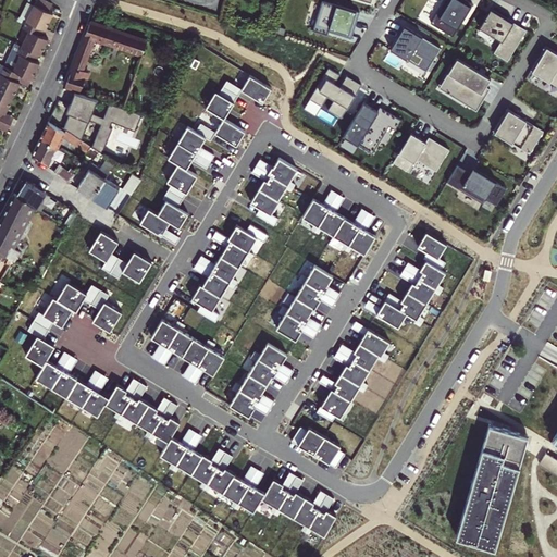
[(53,3),(46,0),(36,0),(33,8),(26,4),(21,16),(27,20),(40,26),(46,28),(53,12),(50,10),(53,3)]
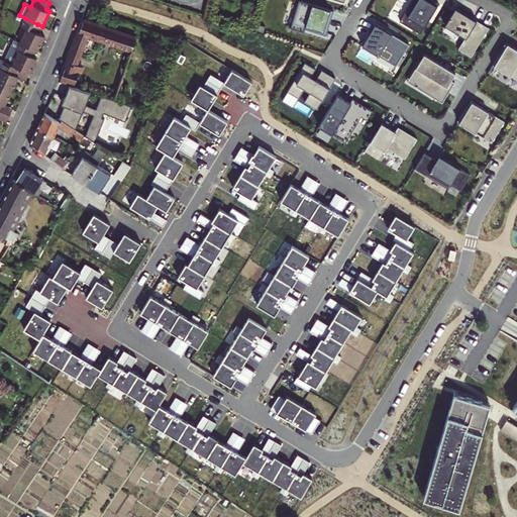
[(333,11),(300,0),(298,0),(290,27),(304,32),(306,25),(312,27),(311,30),(326,34),(333,11)]
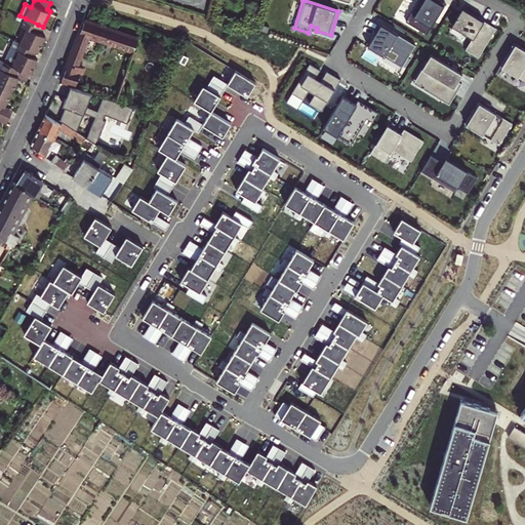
[(417,0),(405,21),(427,34),(445,3),(441,0),(417,0)]
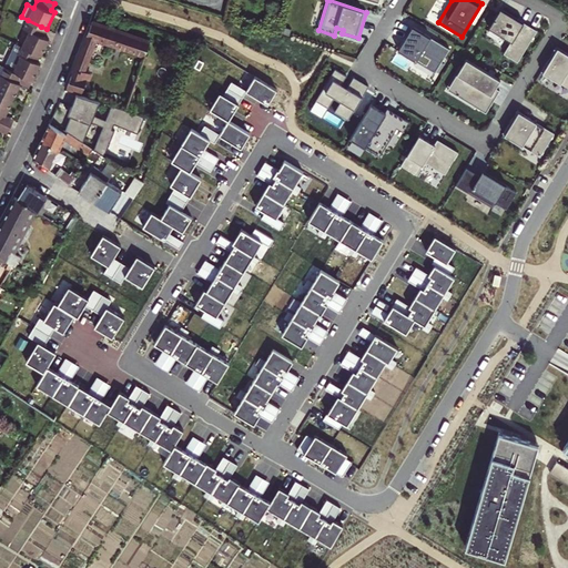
[(537,30),(504,10),(500,16),(497,13),(488,27),(510,41),(504,53),(517,61),(537,30)]
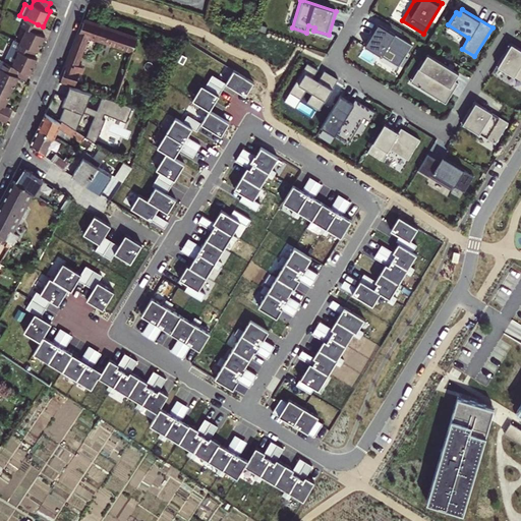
[(47,38),(40,34),(35,32),(38,24),(25,18),(21,25),(27,30),(21,43),(36,50),(41,52),(47,38)]
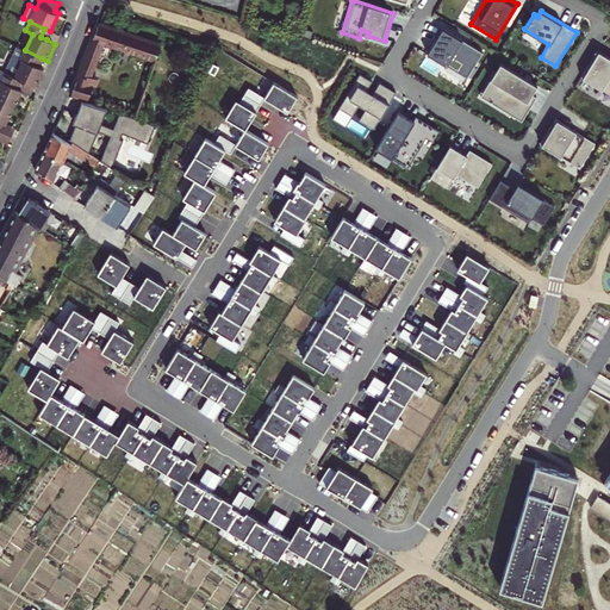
[(104,42),(156,60),(161,45),(99,23),(85,61),(94,64),(104,42)]
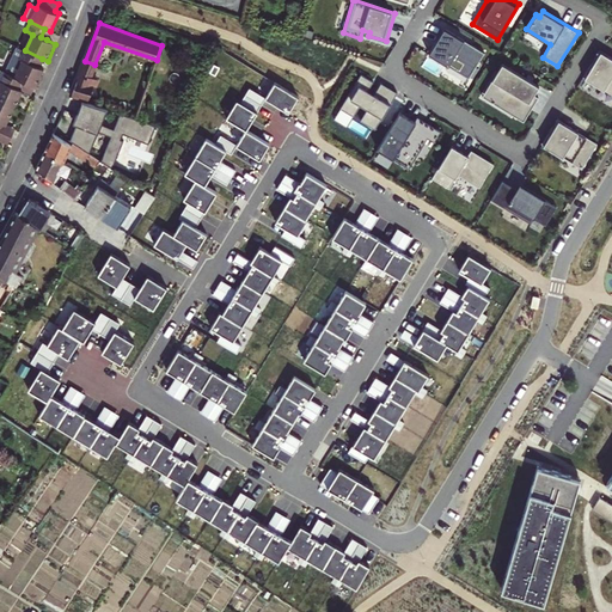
[(484,53),(444,28),(428,54),(469,78),(484,53)]
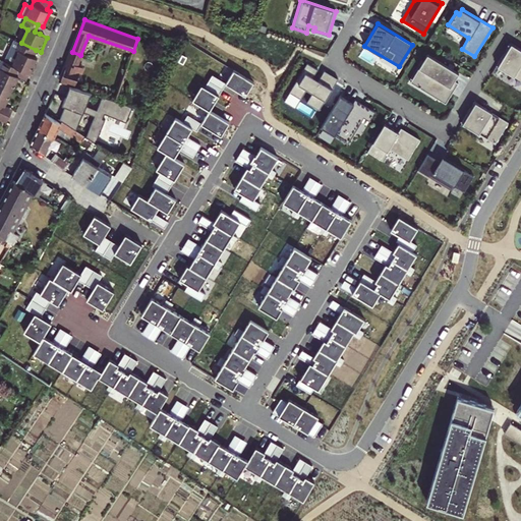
[(17,67),(32,74),(39,60),(37,59),(32,57),(36,50),(21,43),(15,40),(5,62),(13,66),(17,67)]
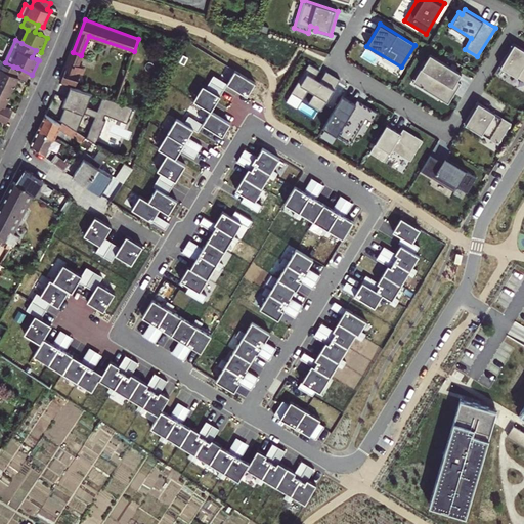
[(523,49),(513,43),(499,64),(523,79),(523,49)]
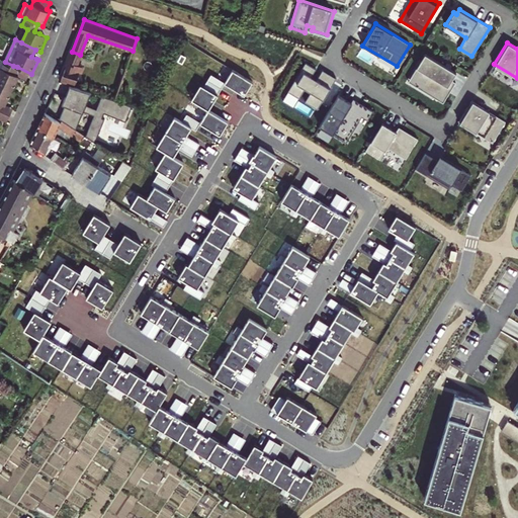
[(36,59),(40,52),(35,50),(31,57),(36,59)]
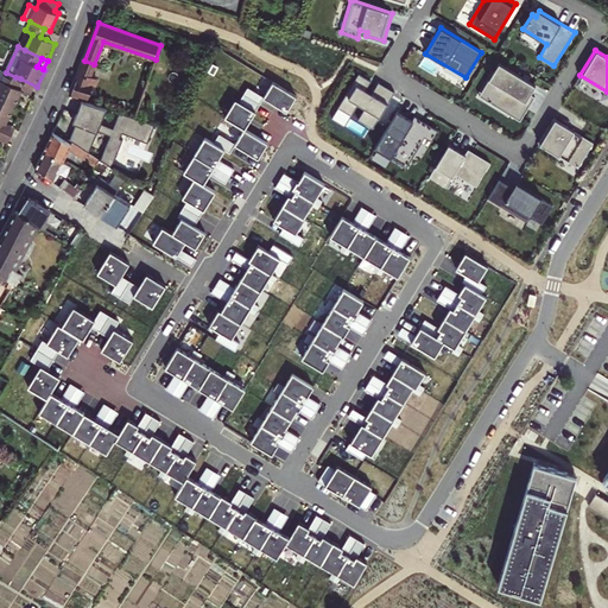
[(94,64),(84,61),(80,73),(90,76),(94,64)]
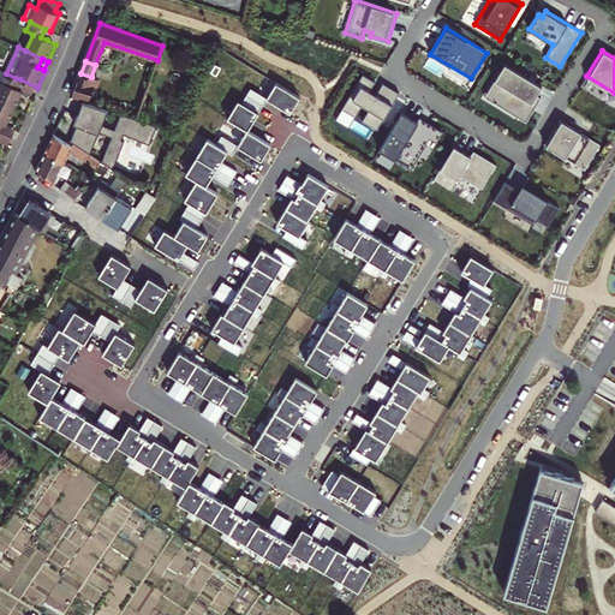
[(542,87),(505,64),(494,79),(502,84),(493,101),(526,121),(541,97),(536,95),(542,87)]
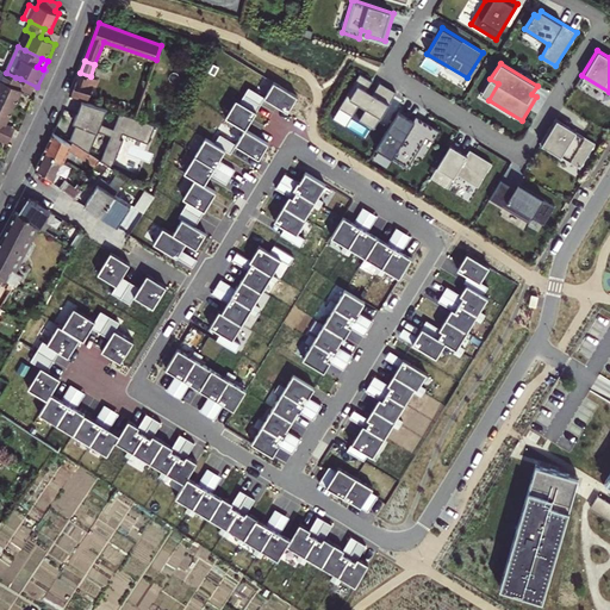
[(0,83),(0,99),(14,106),(22,91),(16,87),(20,79),(16,78),(6,73),(0,83)]
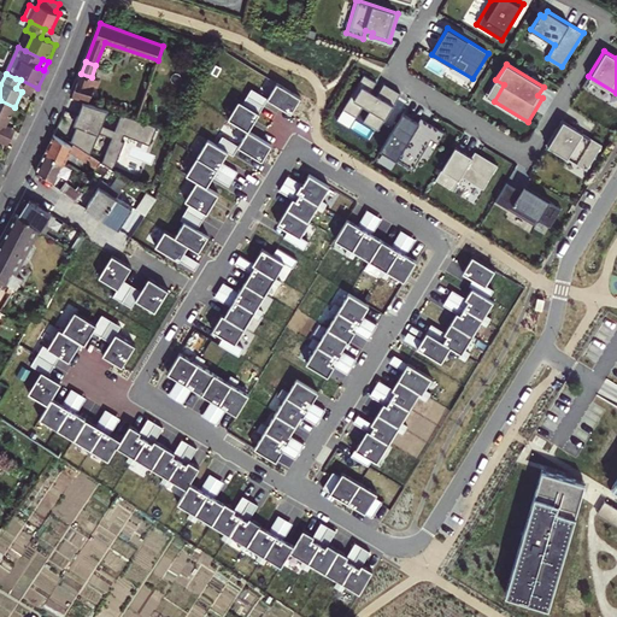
[(92,77),(81,74),(74,94),(90,100),(95,86),(98,87),(100,80),(92,77)]
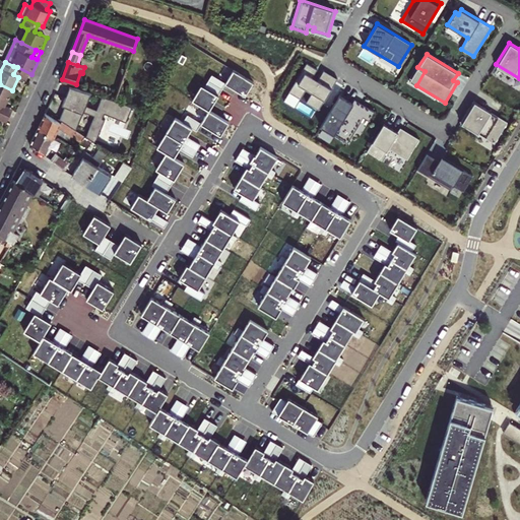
[(319,110),(337,78),(324,70),(318,79),(312,76),(317,69),(307,63),(289,91),(300,98),(306,88),(312,92),(306,102),(319,110)]
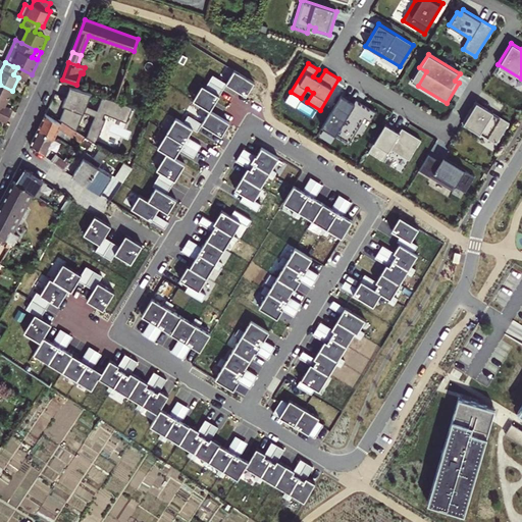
[(32,74),(17,67),(13,74),(18,77),(28,82),(32,74)]
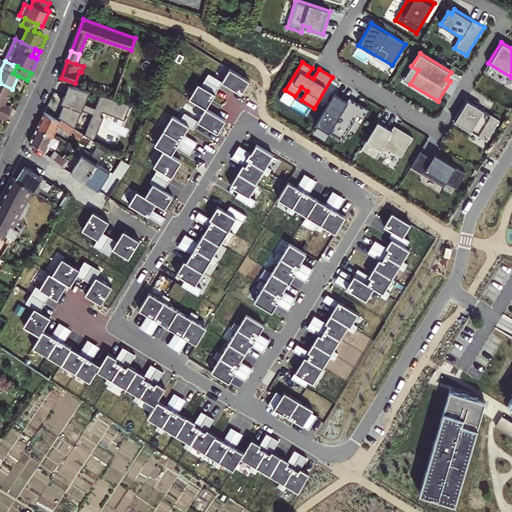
[(209,73),(205,79),(219,87),(222,82),(242,93),(249,80),(230,68),(222,81),(209,73)]
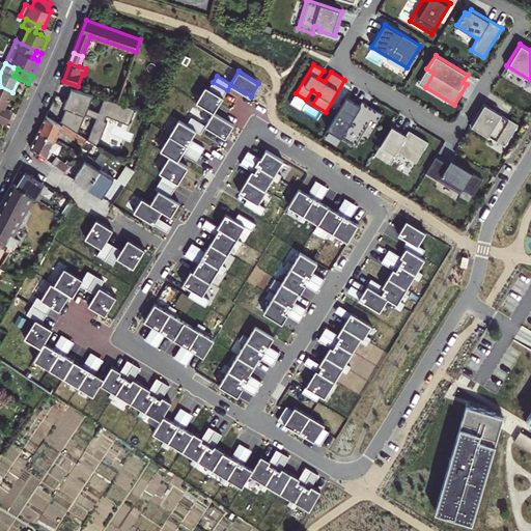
[(205,86),(196,102),(214,112),(227,90),(213,82),(210,88),(205,86)]
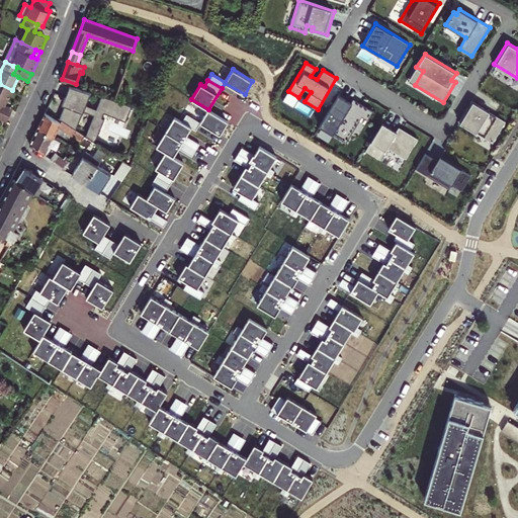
[(0,102),(4,105),(12,90),(0,84),(0,102)]
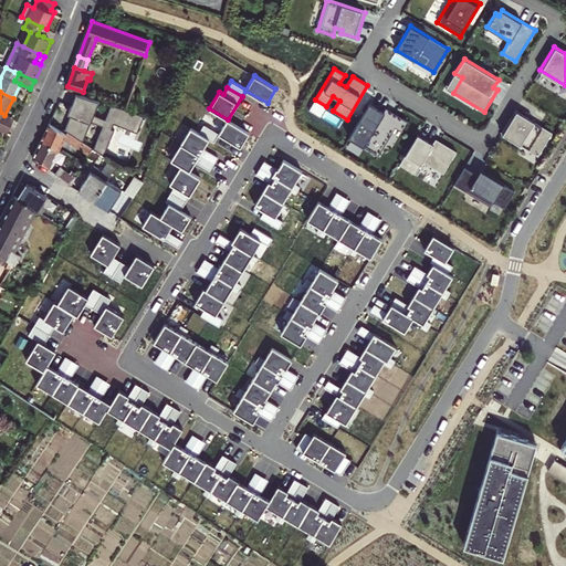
[(104,111),(83,97),(71,115),(73,117),(64,130),(71,134),(93,149),(100,154),(105,157),(113,135),(111,134),(113,128),(136,137),(143,121),(129,116),(114,117),(105,130),(95,124),(104,111)]
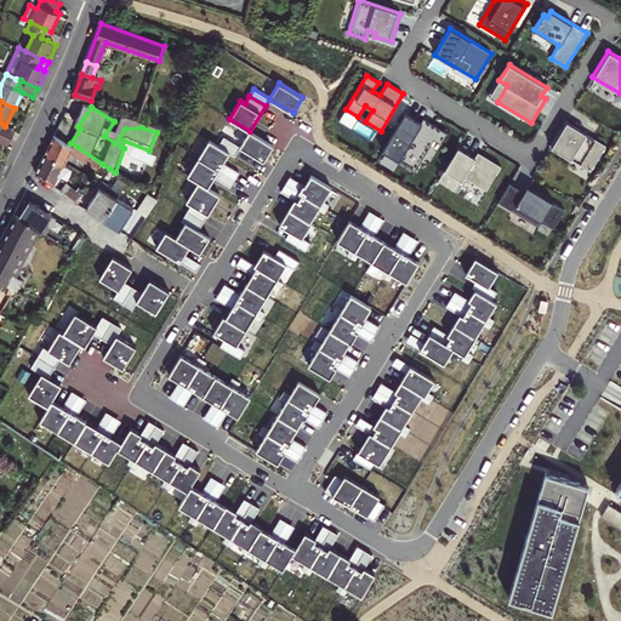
[(399,160),(403,154),(419,164),(434,140),(442,144),(448,132),(428,121),(423,129),(420,126),(422,123),(405,113),(383,151),(399,160)]
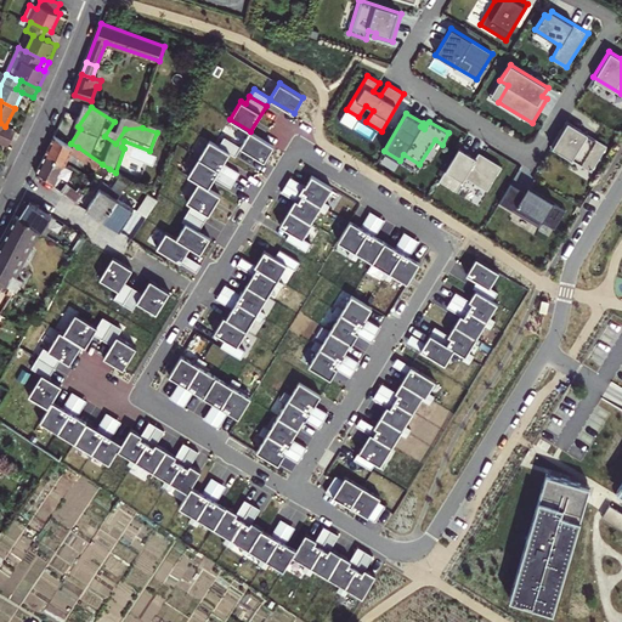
[(608,146),(566,120),(550,147),(592,171),(608,146)]
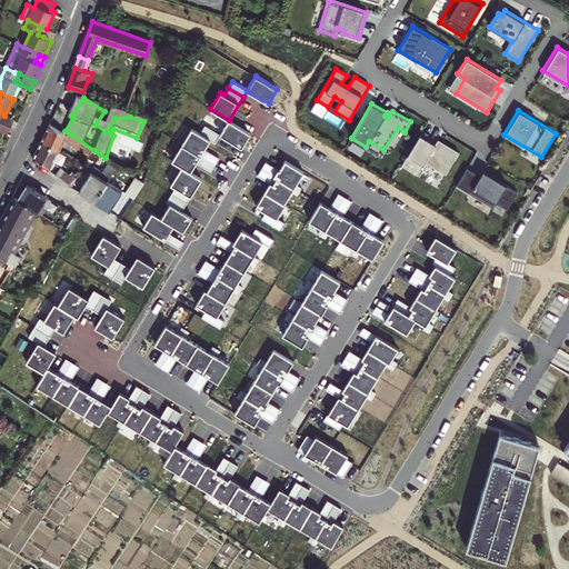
[(16,120),(5,116),(0,112),(0,121),(12,128),(16,120)]
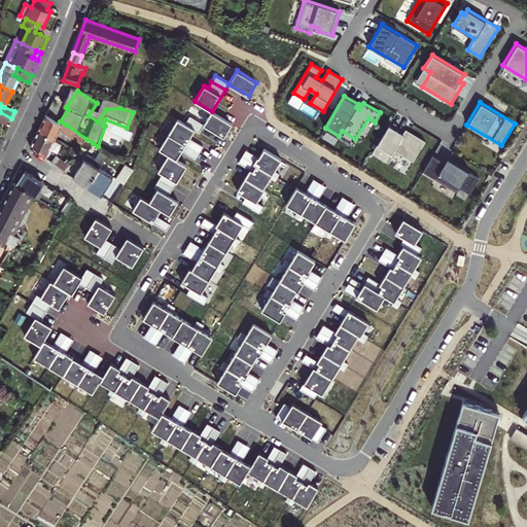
[(185,124),(195,130),(199,132),(204,125),(223,137),(232,124),(212,111),(203,125),(190,116),(185,124)]
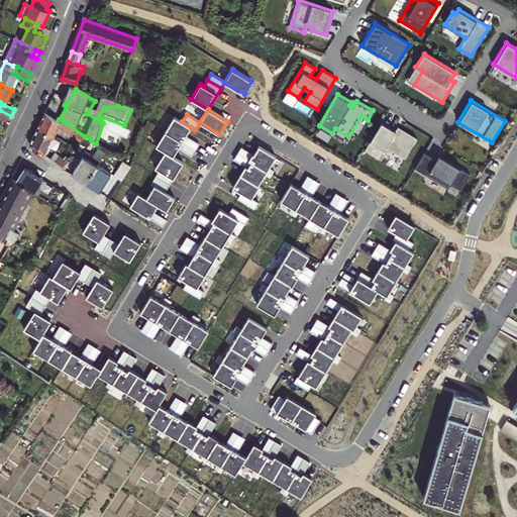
[(0,119),(7,123),(8,121),(11,116),(0,110),(0,119)]
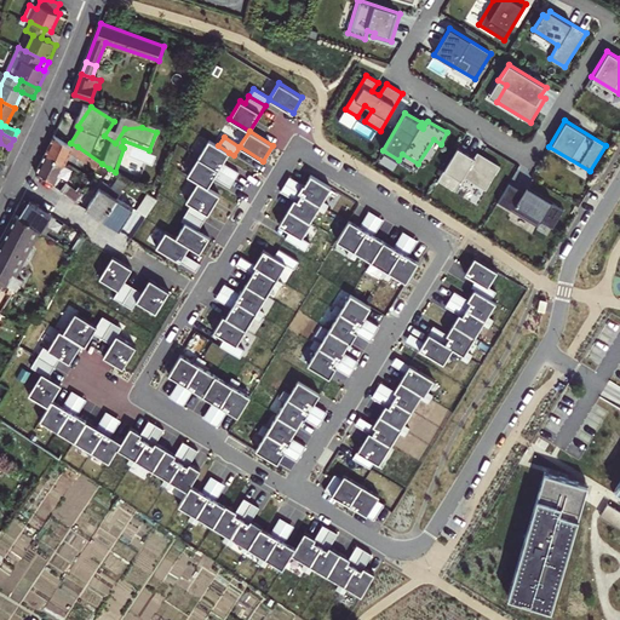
[(45,153),(63,165),(72,148),(53,135),(45,153)]
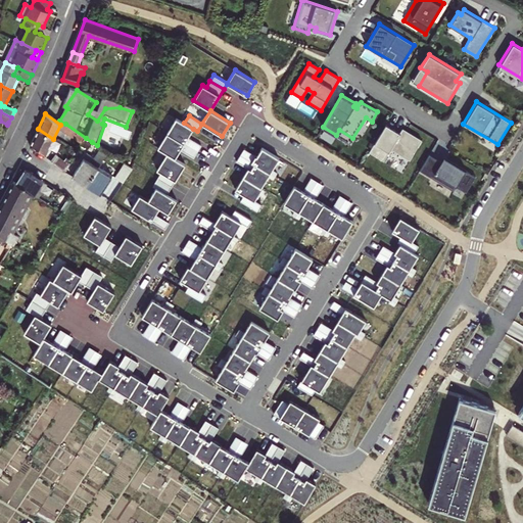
[(176,117),(167,132),(197,151),(201,145),(188,137),(193,129),(184,123),(176,117)]
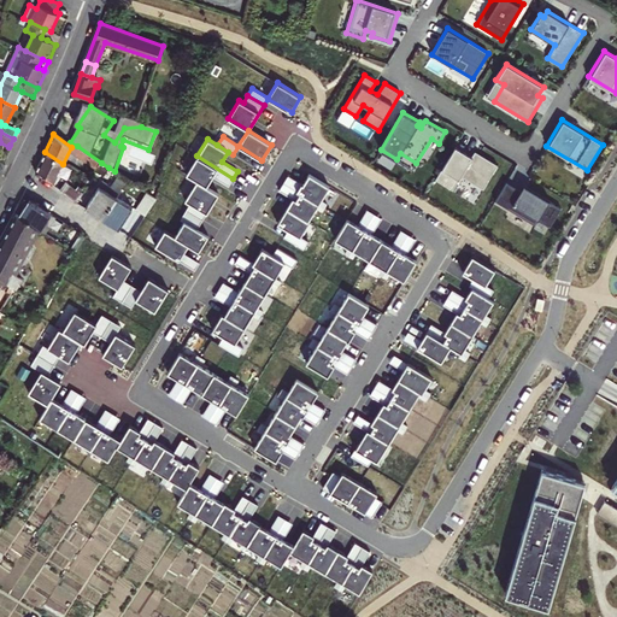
[(101,163),(77,146),(75,151),(98,166),(101,163)]
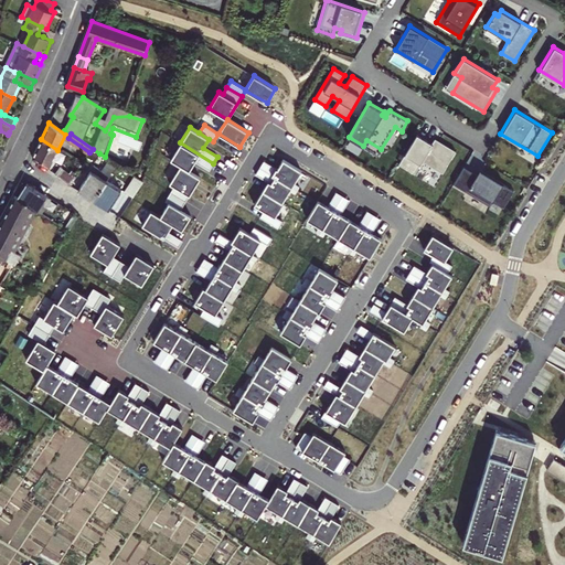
[(456,150),(435,138),(432,142),(417,134),(398,163),(415,173),(423,160),(443,173),(456,150)]
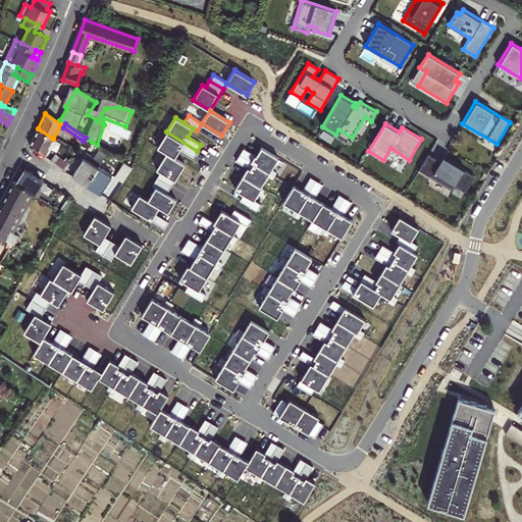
[(30,147),(36,151),(38,149),(46,153),(53,139),(38,128),(30,147)]
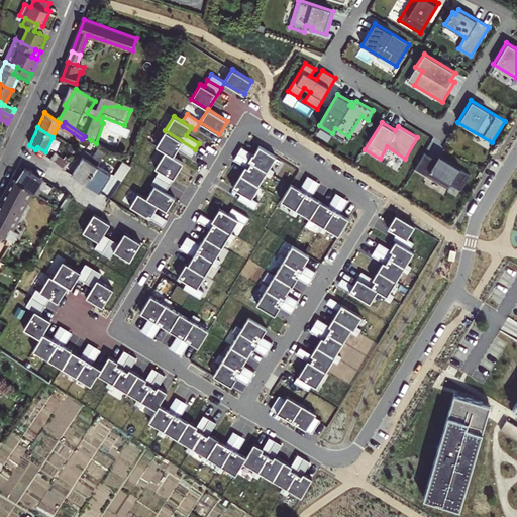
[(335,128),(332,133),(345,141),(348,136),(335,128)]
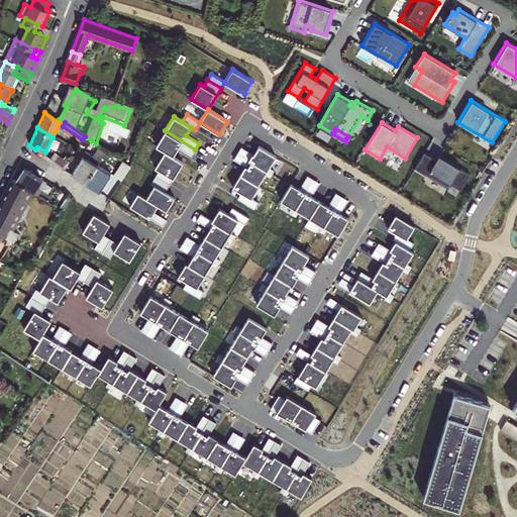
[(165,130),(156,145),(165,150),(173,156),(178,147),(191,156),(195,149),(165,130)]
